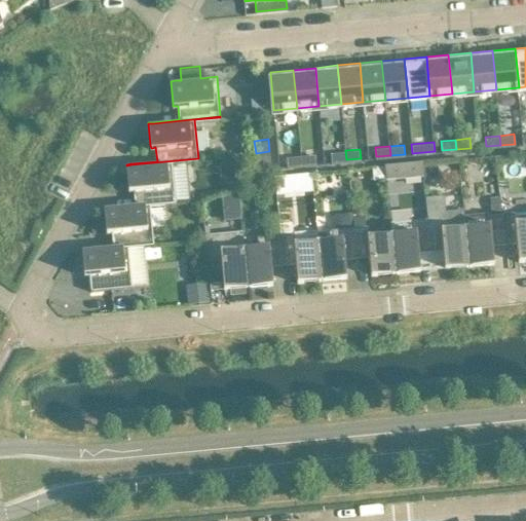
[(346,159),(345,150),(331,151),(332,160),(346,159)]
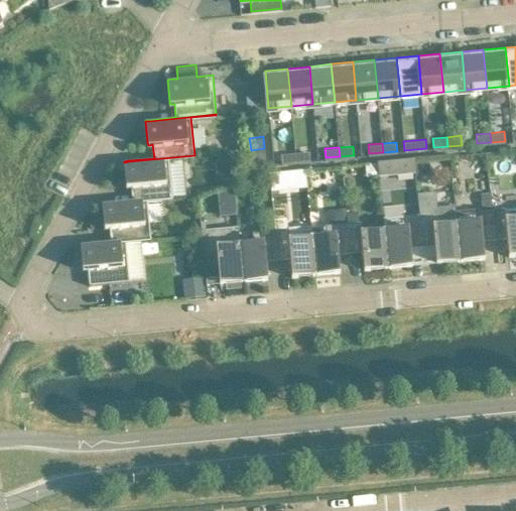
[(265,158),(264,148),(251,150),(251,160),(265,158)]
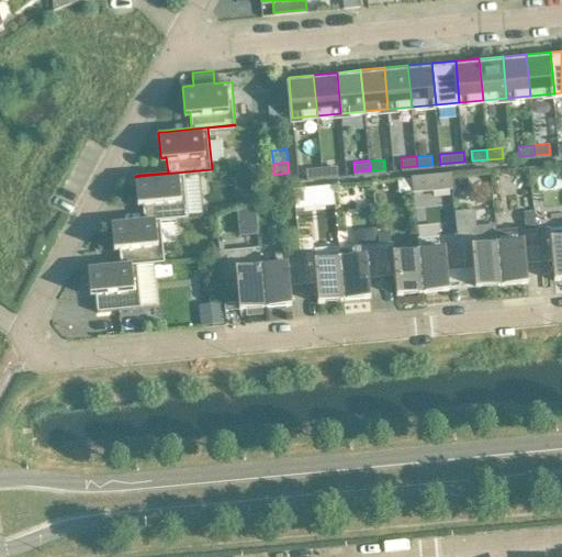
[(337,164),(322,165),(323,175),(338,174),(337,164)]
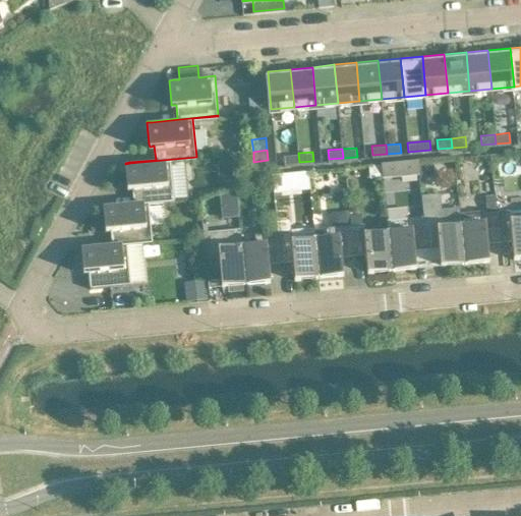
[(299,162),(298,153),(284,154),(285,163),(299,162)]
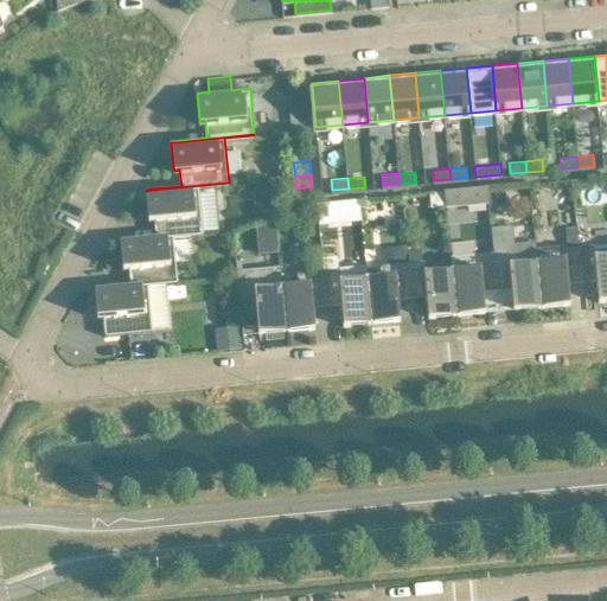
[(146,191),(148,215),(148,218),(149,218),(154,218),(155,235),(126,237),(120,238),(126,238),(203,231),(199,186),(229,184),(229,183),(152,190),(146,191)]
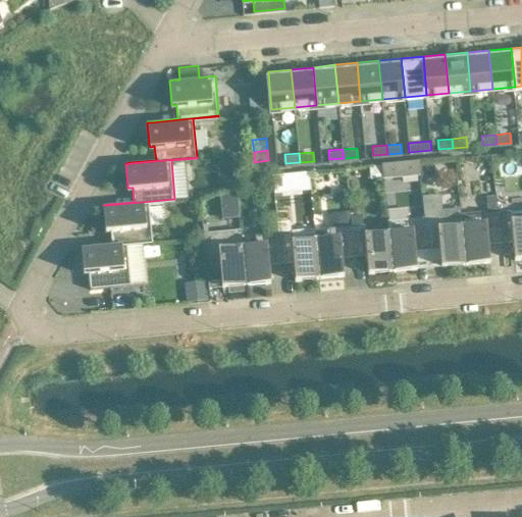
[(419,158),(382,161),(383,176),(420,172),(419,158)]
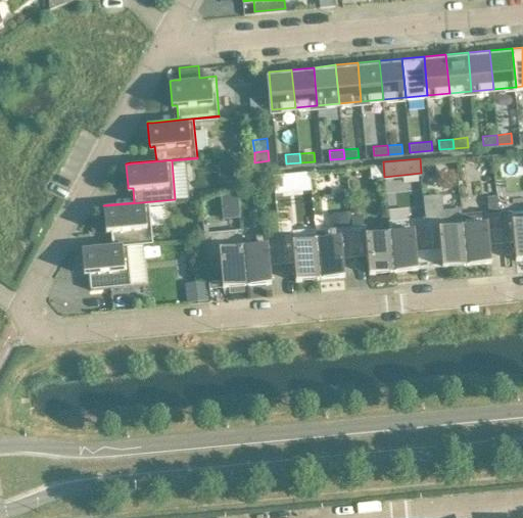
[(434,159),(422,160),(423,173),(436,172),(434,159)]
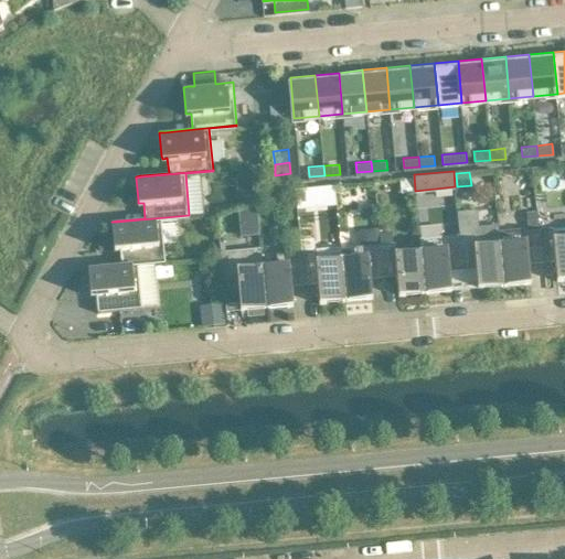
[(459,232),(462,262),(476,261),(478,285),(504,282),(500,242),(498,223),(480,224),(478,207),(457,210),(459,232)]
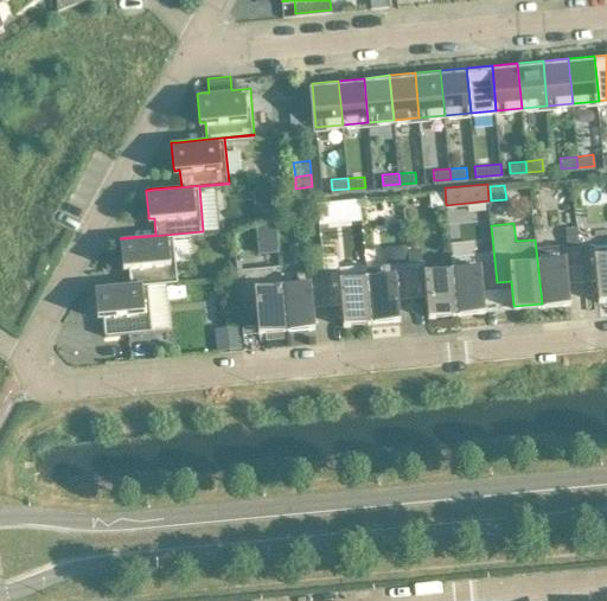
[(579,241),(576,225),(566,225),(567,242),(579,241)]
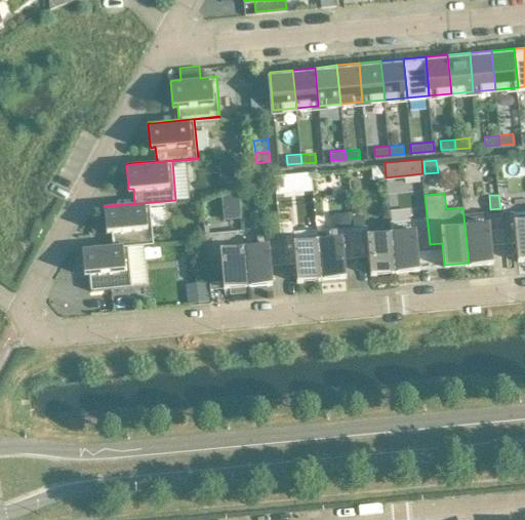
[(207,199),(212,224),(224,222),(218,197),(207,199)]
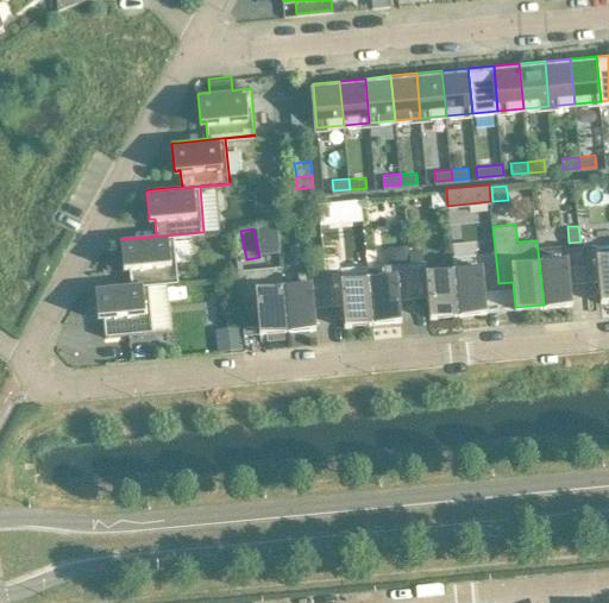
[(120,239),(123,264),(124,268),(125,268),(129,268),(131,283),(100,287),(95,287),(95,288),(101,287),(179,280),(174,236),(203,232),(126,239),(120,239)]
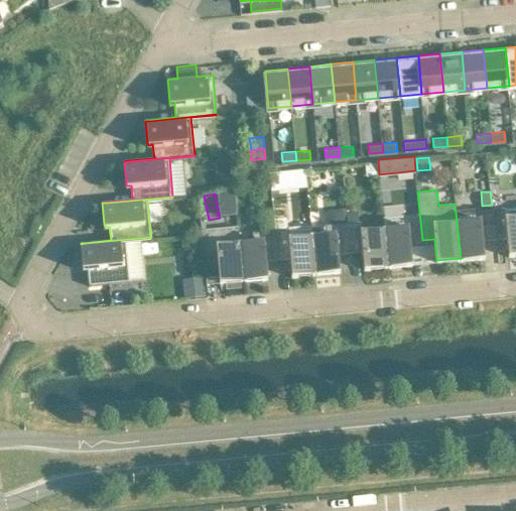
[(515,204),(492,207),(494,233),(506,232),(507,236),(508,254),(515,253),(515,204)]
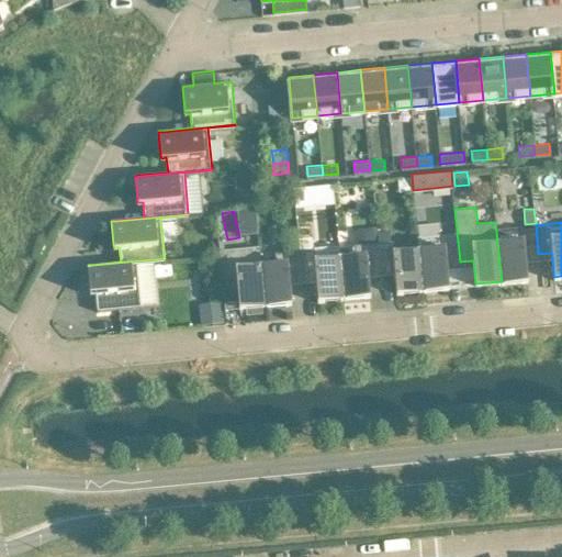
[(367,226),(361,231),(362,242),(378,241),(377,230),(377,225),(371,226),(367,226)]
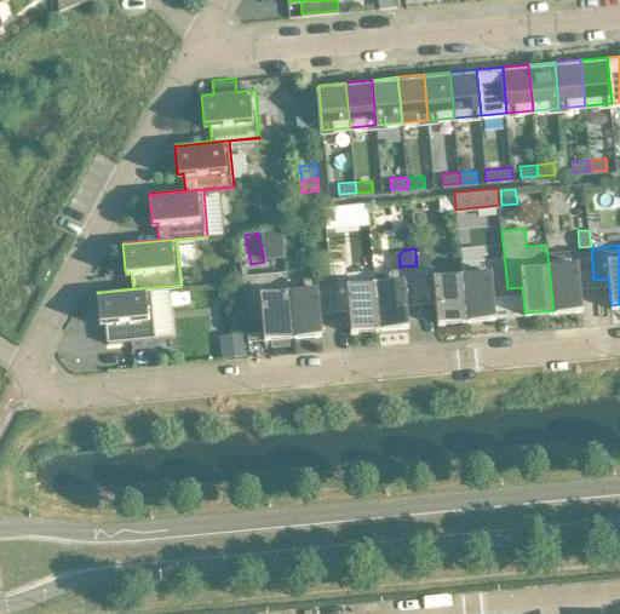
[(549,265),(554,310),(581,308),(579,281),(593,280),(591,248),(575,250),(577,262),(549,265)]
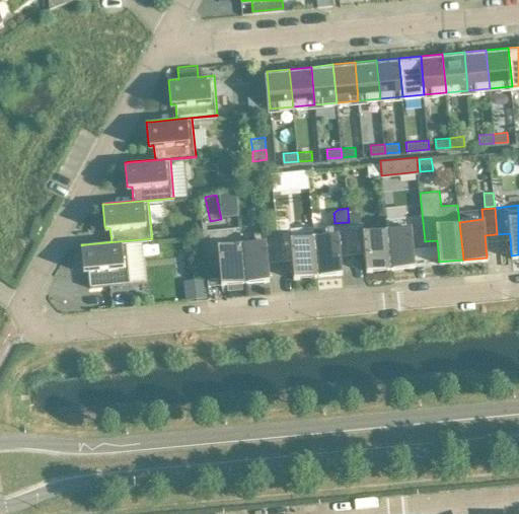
[(422,213),(385,216),(386,228),(390,267),(415,265),(413,242),(425,241),(422,213)]
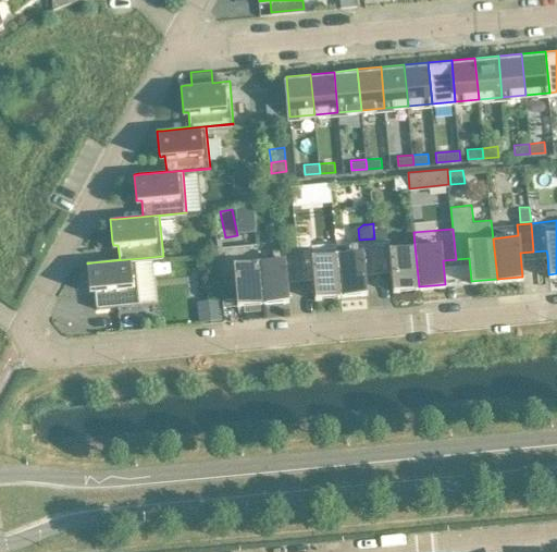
[(209,236),(202,247),(211,252),(217,241),(209,236)]
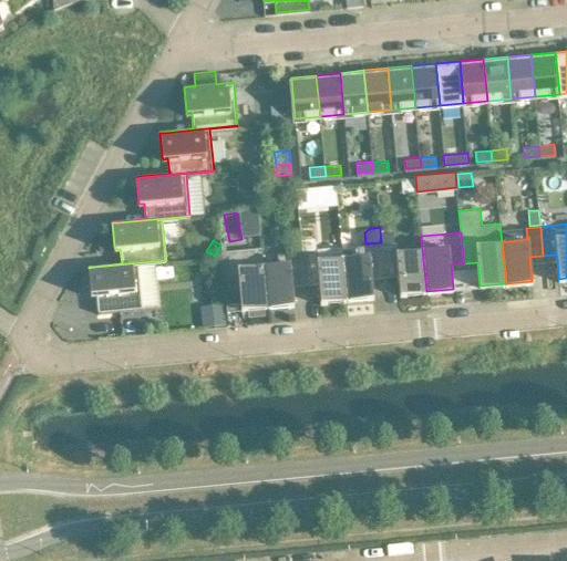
[(397,241),(381,242),(384,270),(398,269),(400,293),(426,291),(422,249),(398,252),(397,241)]
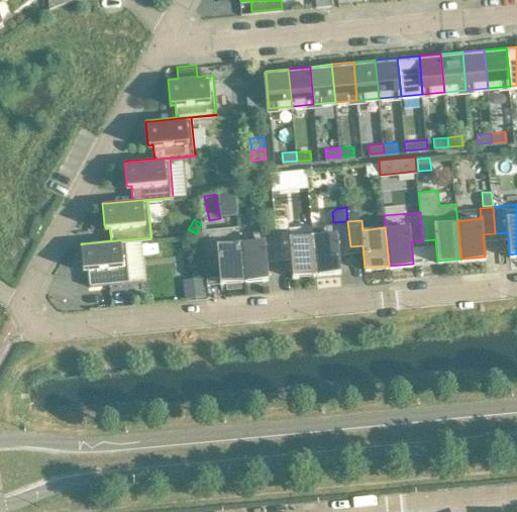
[(338,248),(350,246),(347,221),(333,222),(325,223),(326,233),(313,234),(316,273),(340,271),(338,248)]
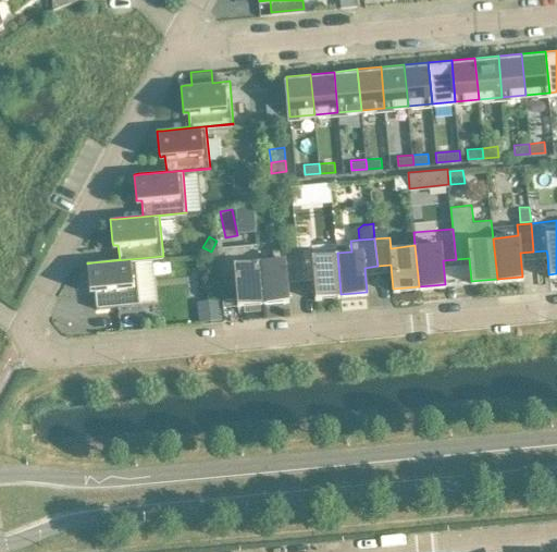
[(263,302),(259,260),(257,242),(217,245),(221,281),(235,280),(237,304),(243,303),(244,309),(260,308),(260,302),(263,302)]
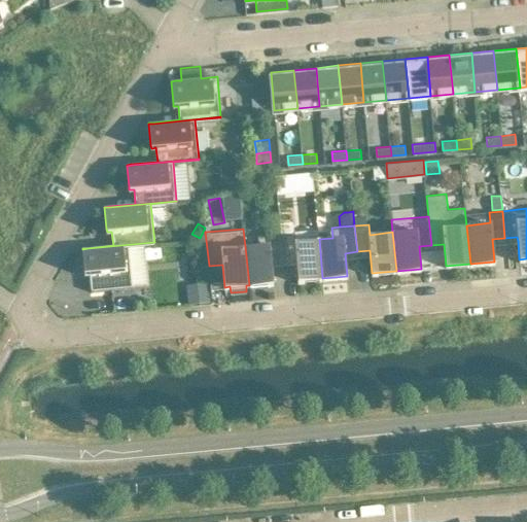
[(318,229),(281,233),(283,258),(295,257),(296,262),(297,280),(322,278),(319,239),(318,229)]
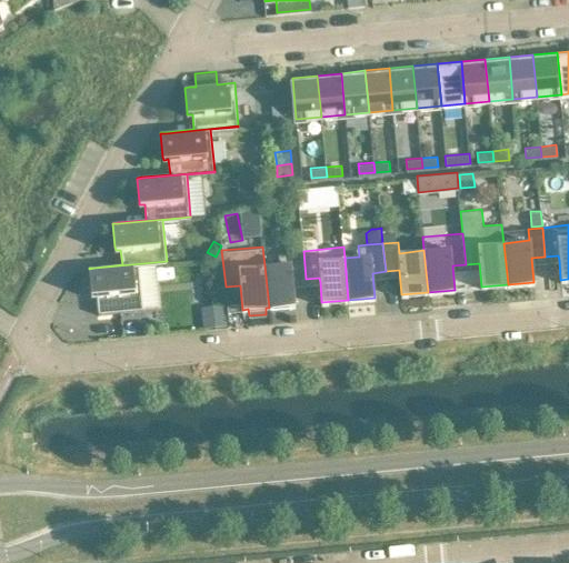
[(292,280),(306,279),(303,251),(278,253),(279,264),(265,265),(269,308),(295,304),(292,280)]
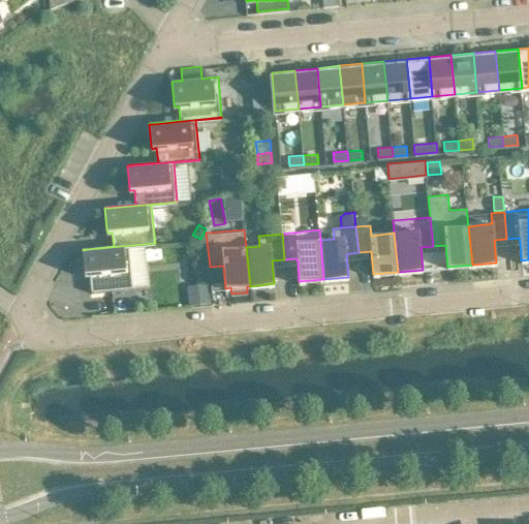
[(83,250),(85,272),(85,275),(86,275),(90,274),(91,289),(132,286),(129,246),(155,244),(155,243),(88,249),(83,250)]
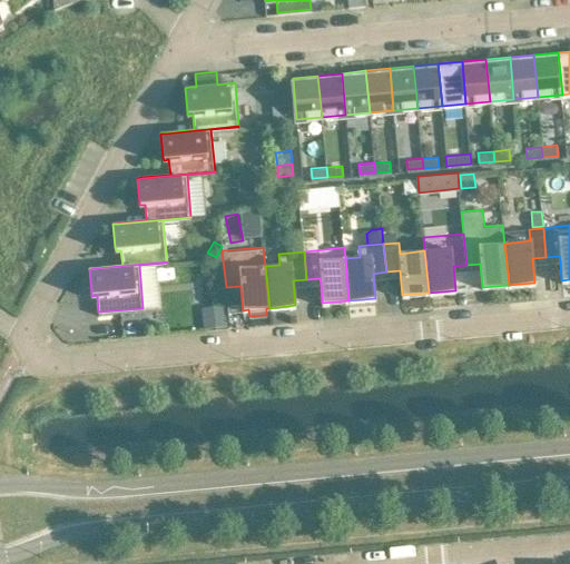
[(226,307),(202,309),(204,326),(227,324),(226,307)]
